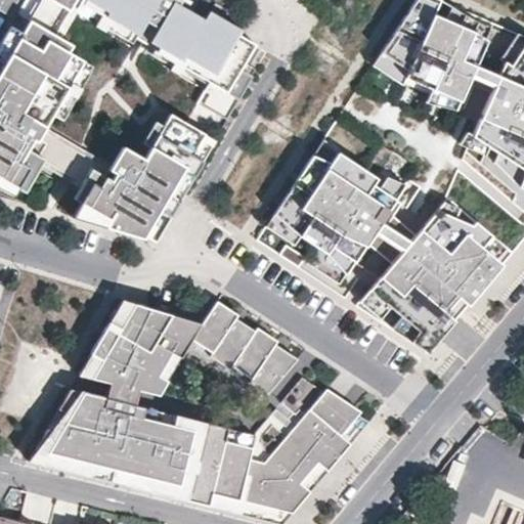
[(25,186),(41,160),(42,157),(36,154),(44,140),(37,136),(42,127),(51,112),(68,85),(77,90),(93,63),(83,57),(69,49),(73,43),(60,36),(54,32),(69,7),(73,0),(78,0),(104,15),(130,30),(149,42),(174,0),(41,0),(34,12),(25,29),(11,22),(2,37),(14,45),(0,70),(0,69),(0,171),(17,182),(25,186)]
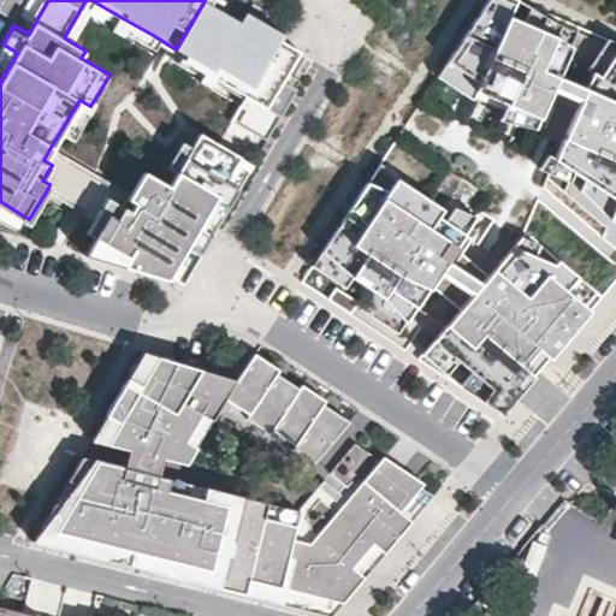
[(40,15),(48,0),(47,0),(40,0),(34,11),(40,15)]
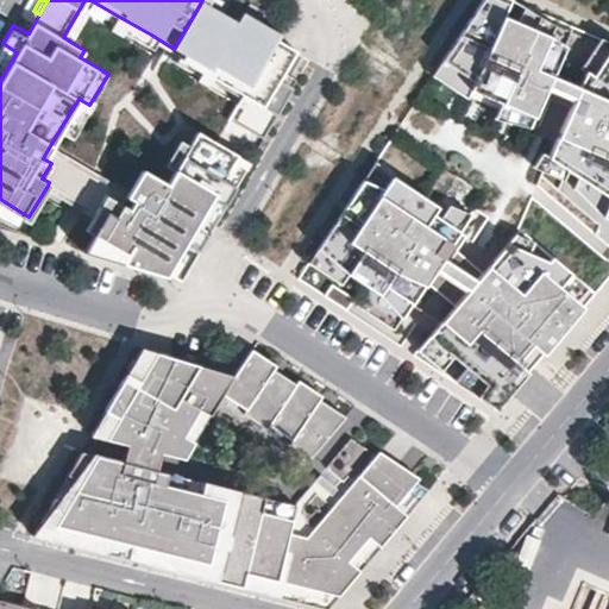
[(121,18),(90,0),(85,0),(80,8),(87,13),(114,29),(121,18)]
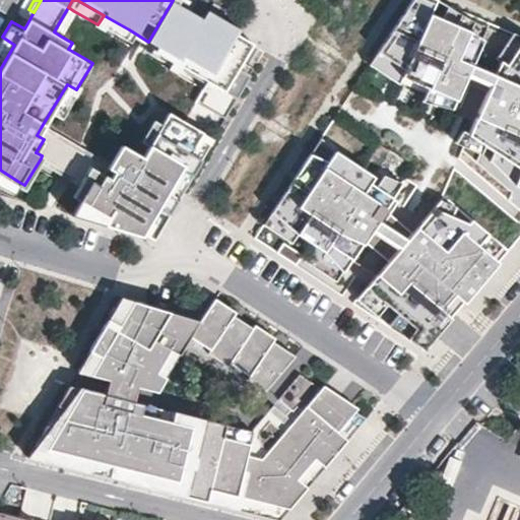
[(236,74),(241,66),(255,42),(238,31),(241,26),(208,8),(203,17),(200,24),(182,13),(185,7),(188,2),(183,0),(173,0),(148,42),(180,59),(209,77),(203,86),(196,99),(226,116),(247,81),(236,74)]
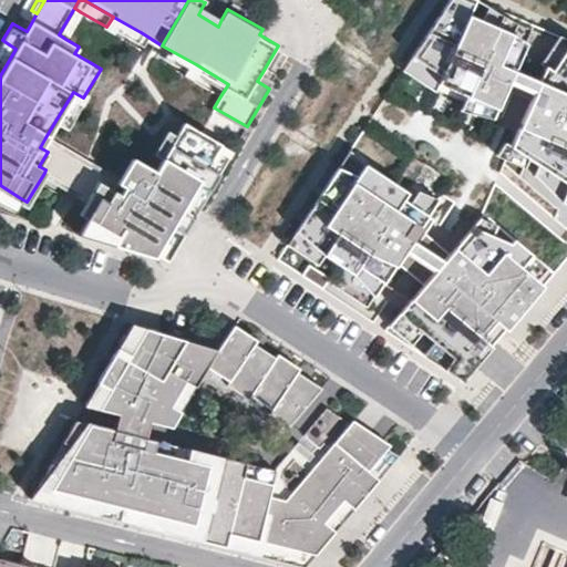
[(533,98),(498,173),(566,229),(566,41),(474,0),(450,0),(411,58),(441,78),(437,85),(496,110),(507,85),(513,72),(538,83),(533,98)]
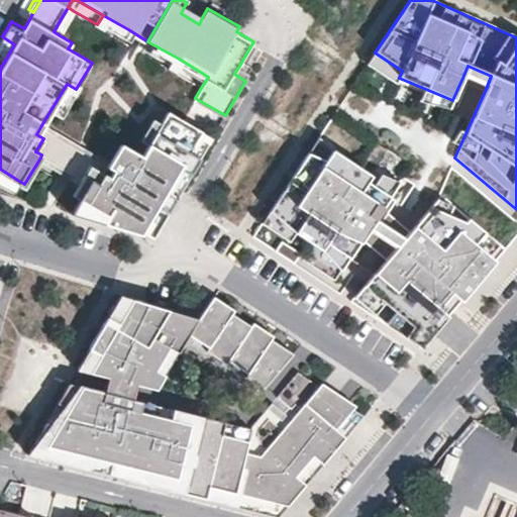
[(60,35),(74,11),(68,7),(54,31),(60,35)]
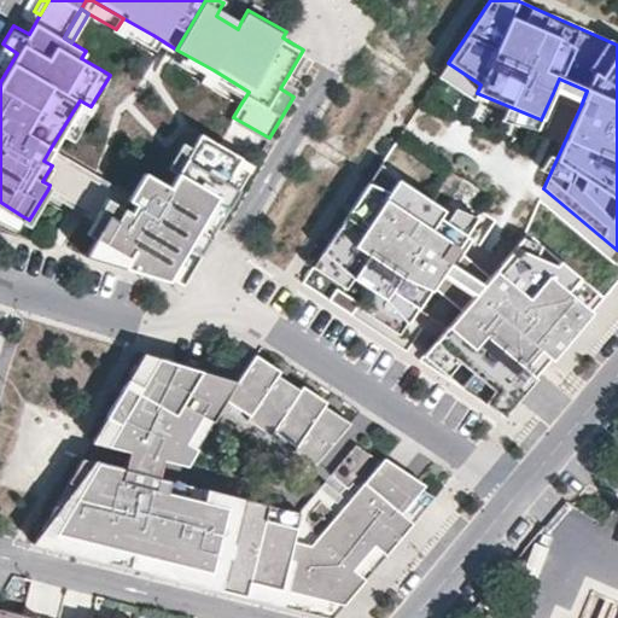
[(242,21),(220,9),(216,16),(238,29),(242,21)]
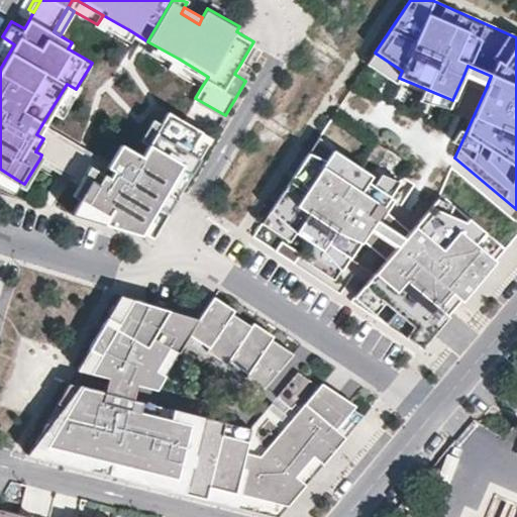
[(128,29),(103,15),(97,24),(122,39),(128,29)]
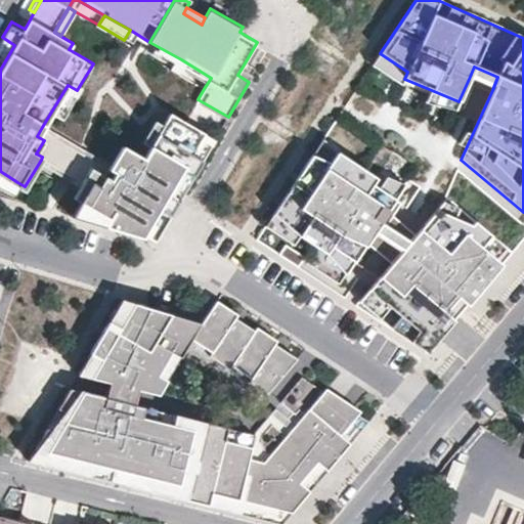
[(0,69),(0,70),(14,45),(2,37),(0,41),(0,69)]
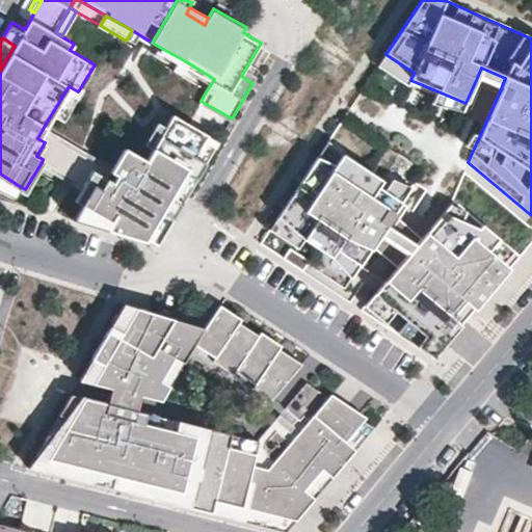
[(184,60),(152,43),(147,52),(178,71),(184,60)]
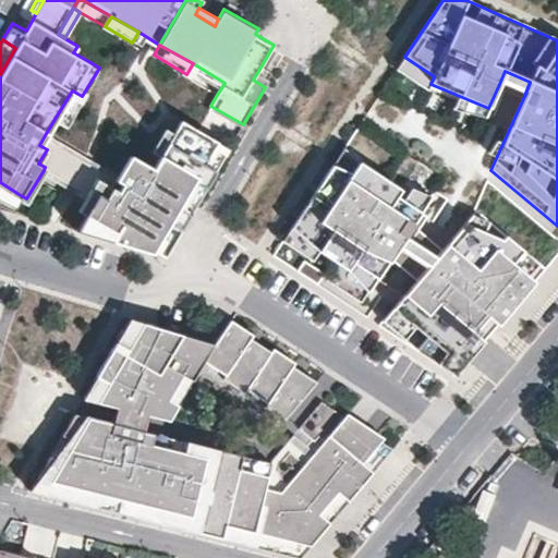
[(434,76),(404,57),(396,71),(427,92),(428,89),(431,84),(434,76)]
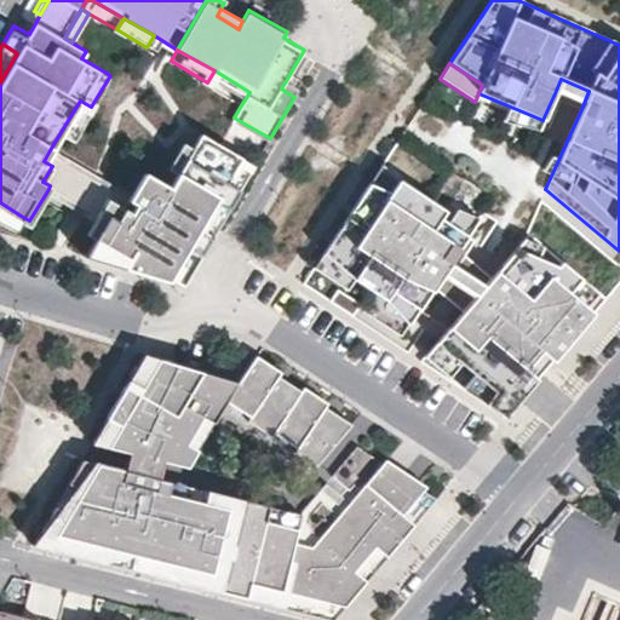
[(250,92),(214,70),(207,82),(242,103),(250,92)]
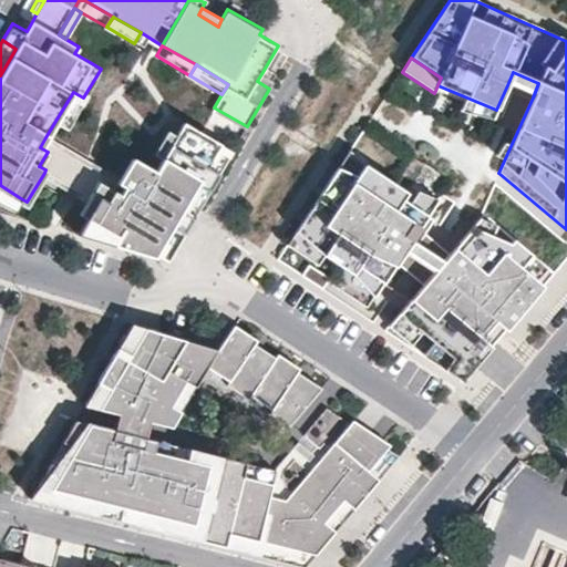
[(269,89),(275,79),(263,72),(257,81),(269,89)]
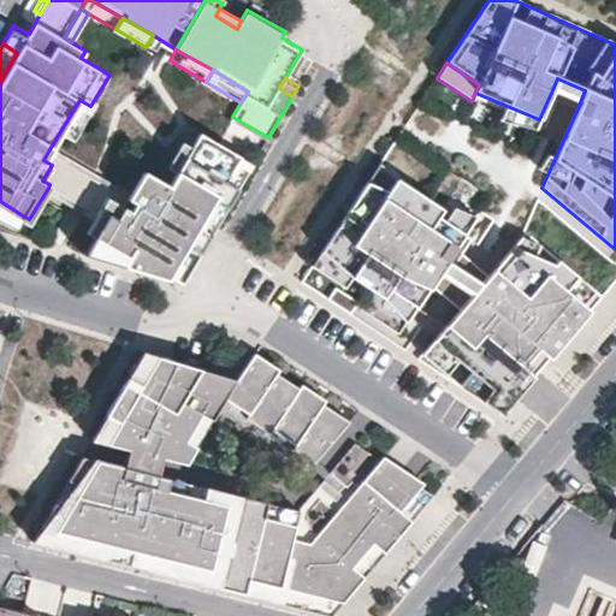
[(585,90),(557,78),(551,93),(579,106),(585,90)]
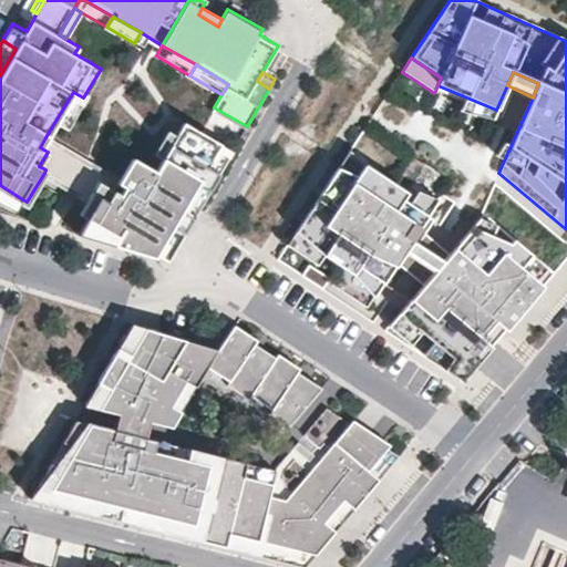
[(496,110),(437,85),(435,91),(464,103),(461,113),(492,119),(496,110)]
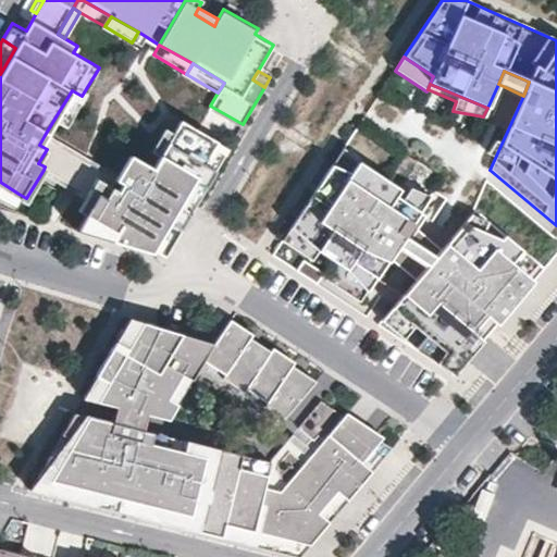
[(65,125),(82,96),(72,90),(54,119),(65,125)]
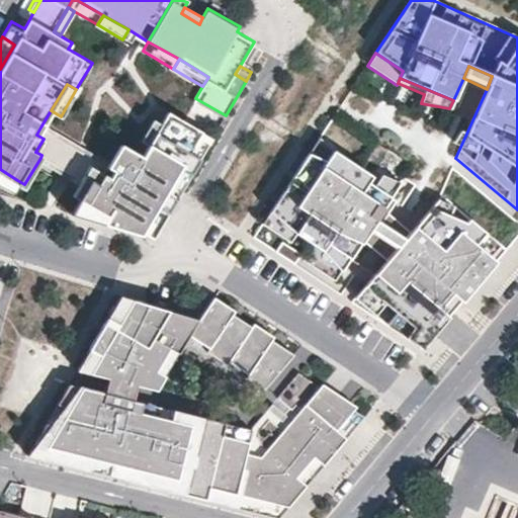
[(169,108),(143,153),(122,141),(109,163),(105,171),(90,162),(80,180),(73,191),(80,195),(117,218),(113,225),(142,233),(146,227),(159,204),(170,211),(213,136),(202,130),(203,128),(169,108)]
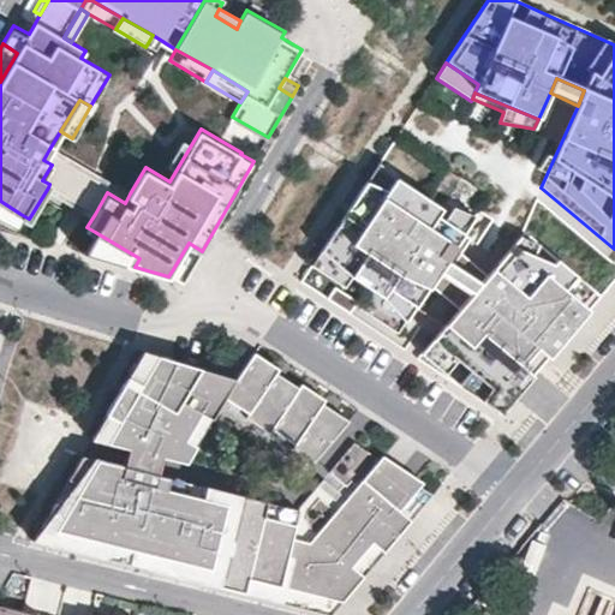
[(130,193),(49,149),(43,160),(52,165),(42,180),(49,184),(48,187),(95,214),(107,192),(125,203),(130,193)]
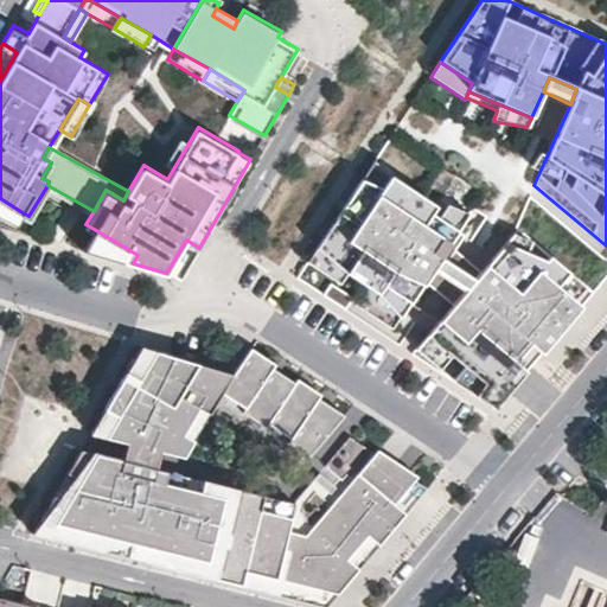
[(376,160),(362,180),(383,190),(391,177),(376,160)]
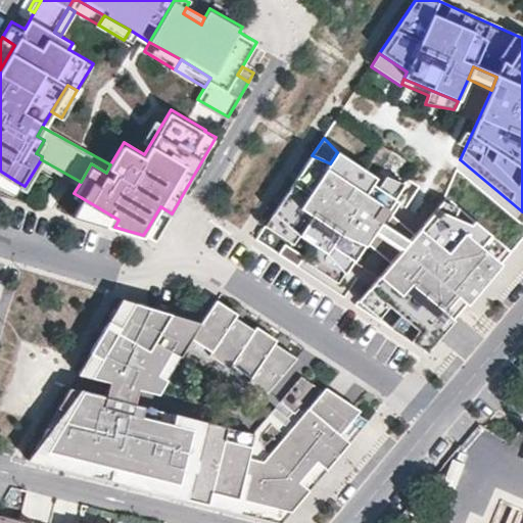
[(312,155),(274,214),(288,226),(297,235),(324,252),(330,244),(355,260),(372,237),(384,218),(396,199),(380,188),(373,184),(377,178),(337,152),(330,163),(312,155)]
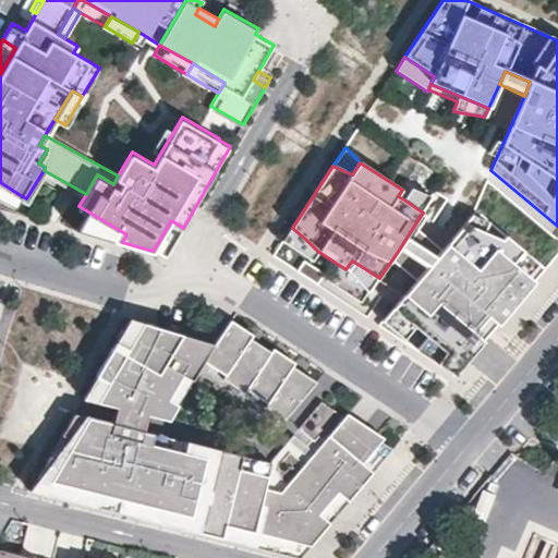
[(557,252),(557,239),(486,179),(473,208),(475,210),(439,253),(424,271),(378,324),(456,375),(557,252)]
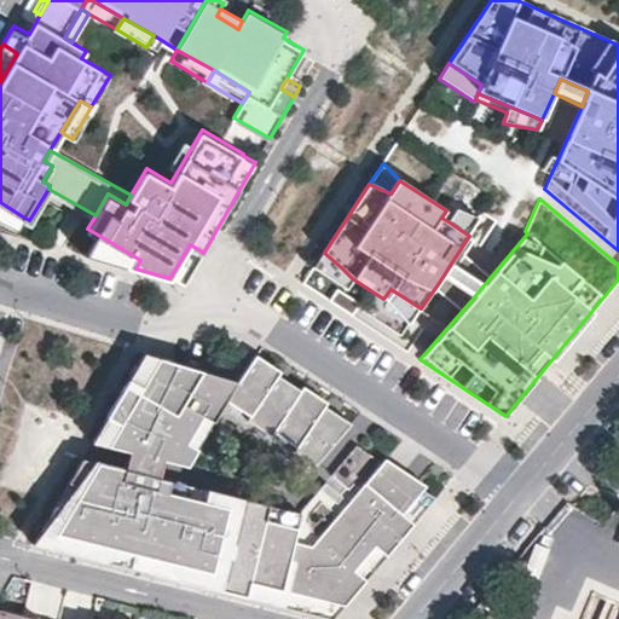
[(21,215),(0,202),(0,219),(15,227),(21,215)]
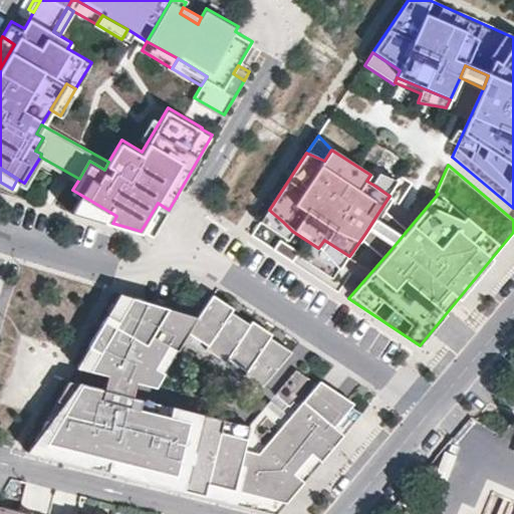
[(381,173),(373,185),(390,196),(400,181),(381,173)]
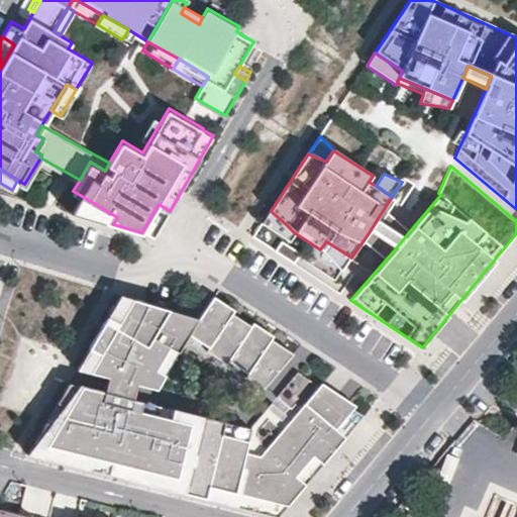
[(117,217),(80,195),(71,211),(113,224),(117,217)]
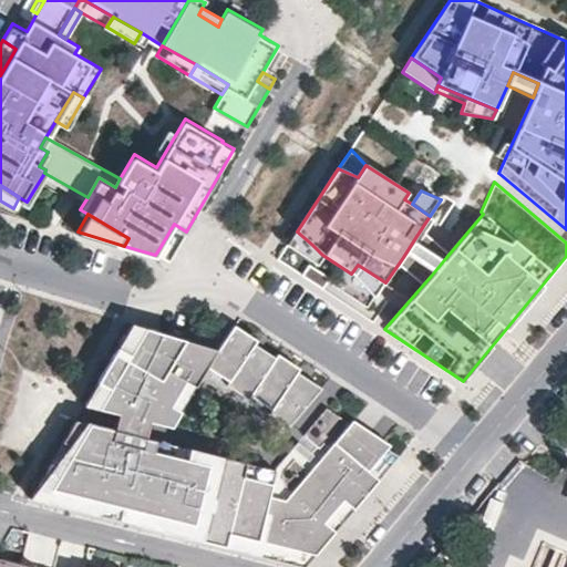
[(172,256),(186,232),(174,224),(160,248),(172,256)]
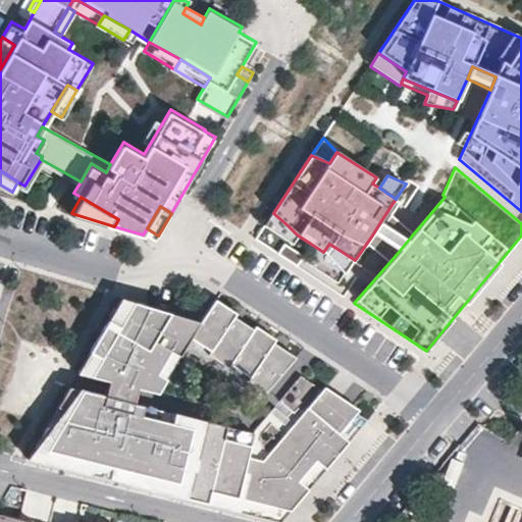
[(288,225),(273,213),(265,225),(280,236),(288,225)]
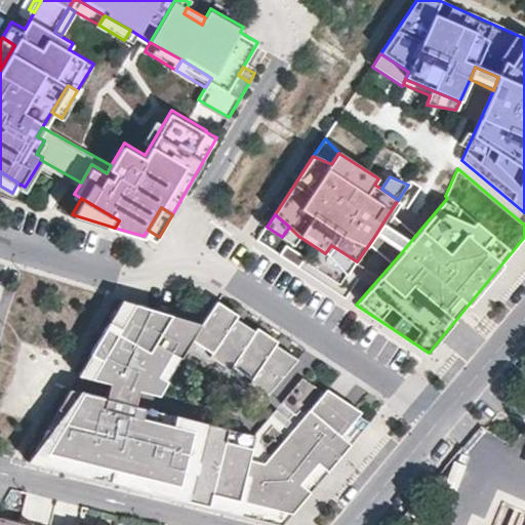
[(373,238),(399,255),(413,238),(386,218),(373,238)]
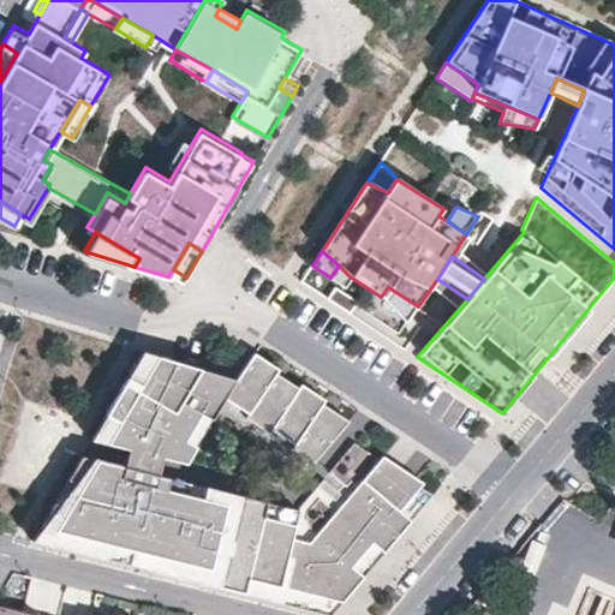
[(388,287),(381,297),(407,322),(418,306),(388,287)]
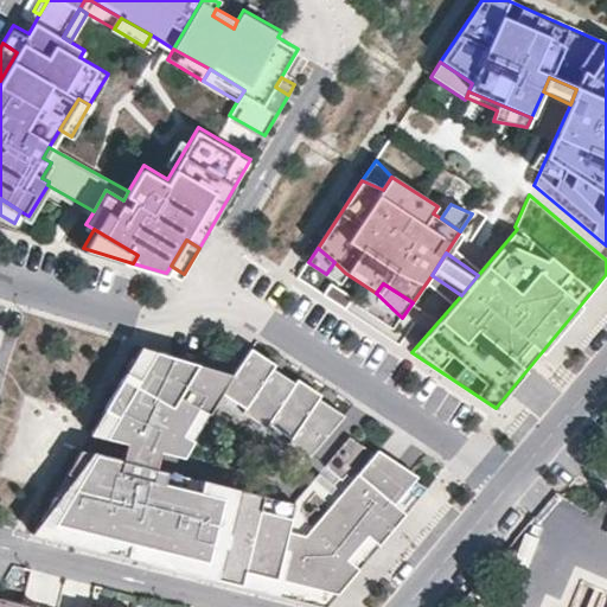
[(142,378),(159,350),(145,345),(131,371),(142,378)]
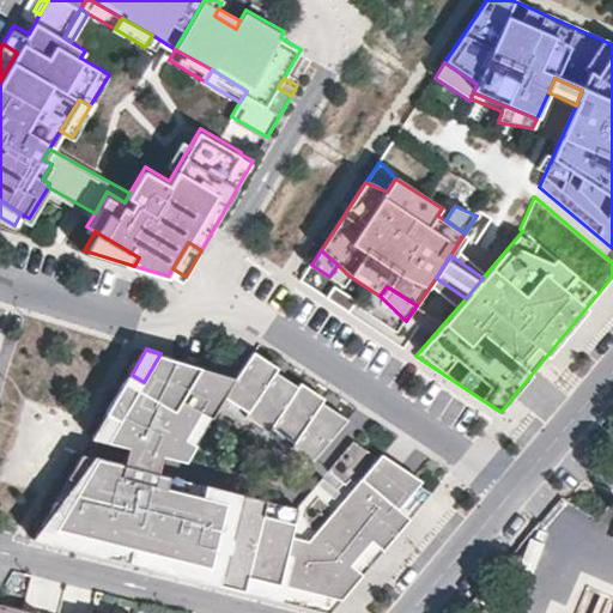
[(283,366),(258,351),(255,354),(280,371),(283,366)]
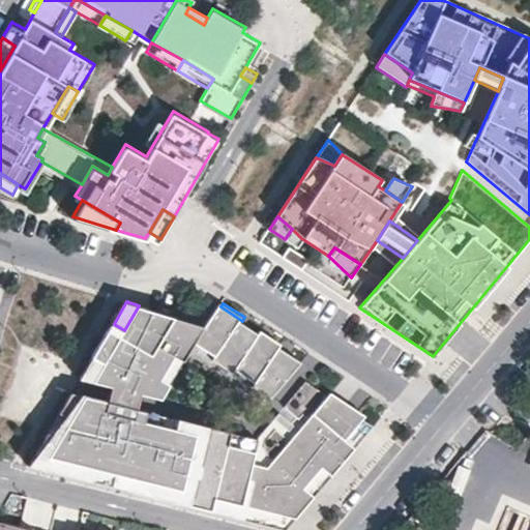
[(216,499),(242,505),(239,518),(287,529),(315,496),(304,488),(322,467),(332,475),(355,447),(346,439),(363,418),(329,396),(306,383),(258,439),(244,436),(241,448),(214,442),(217,430),(180,419),(177,430),(146,422),(148,412),(139,410),(143,394),(163,400),(172,385),(160,378),(175,355),(185,362),(192,352),(198,342),(208,326),(139,305),(124,330),(114,324),(94,357),(105,363),(94,383),(113,387),(110,403),(72,393),(36,454),(69,463),(66,475),(114,487),(117,474),(138,479),(158,484),(155,497),(213,511),(216,499)]
